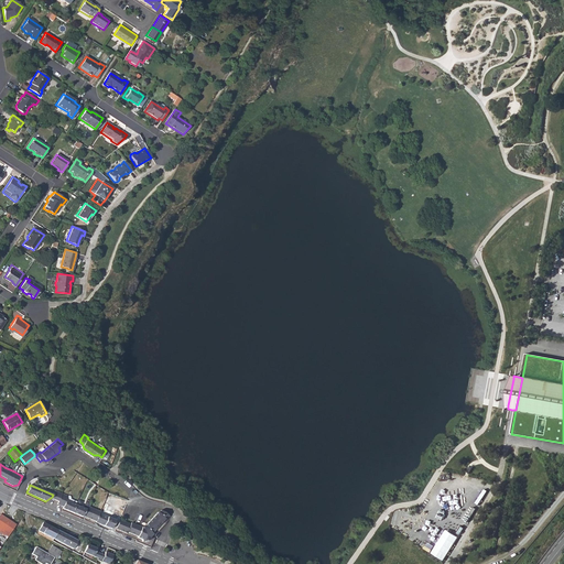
[(57,503),(63,506),(65,500),(68,495),(55,489),(53,495),(52,497),(58,500),(57,503)]
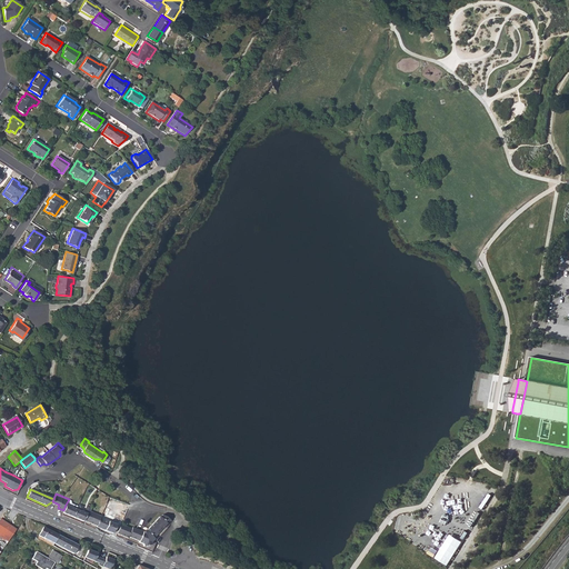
[(488,493),(480,508),(483,510),(491,496),(488,493)]
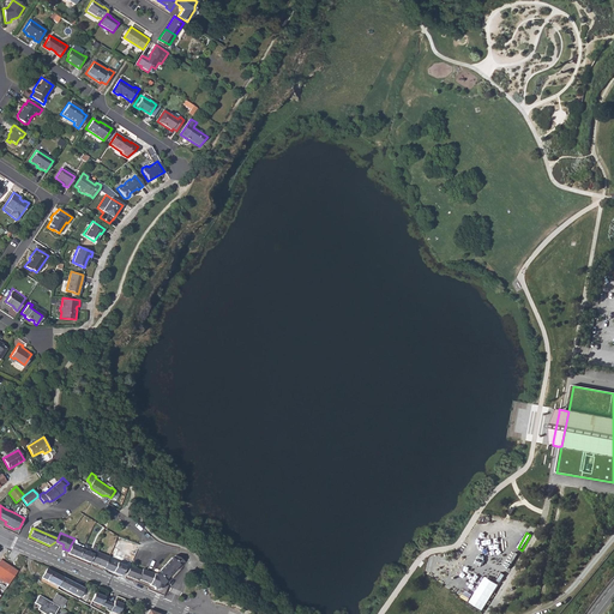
[(80,558),(84,549),(71,545),(68,551),(67,553),(80,558)]
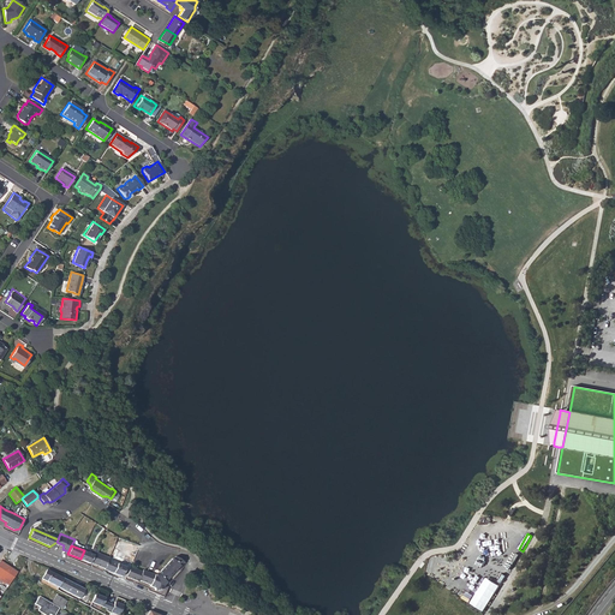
[(90,563),(90,562),(94,555),(91,554),(84,550),(81,559),(90,563)]
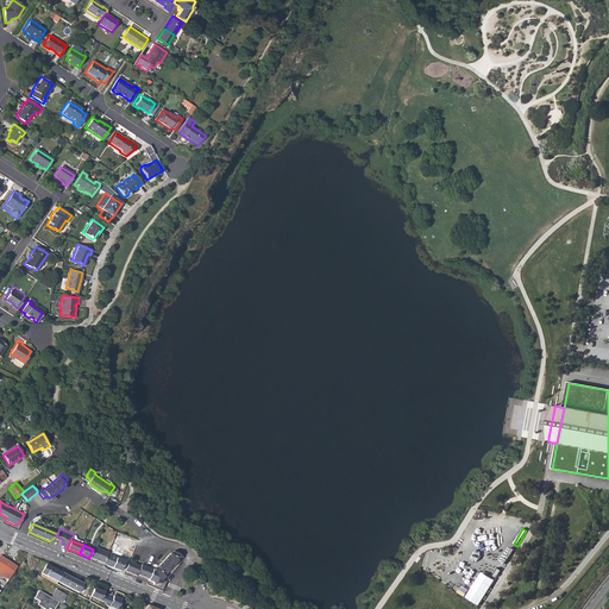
[(111,547),(110,547),(108,552),(104,563),(102,564),(120,571),(125,558),(115,554),(117,550),(113,548),(114,546),(112,545),(111,547)]
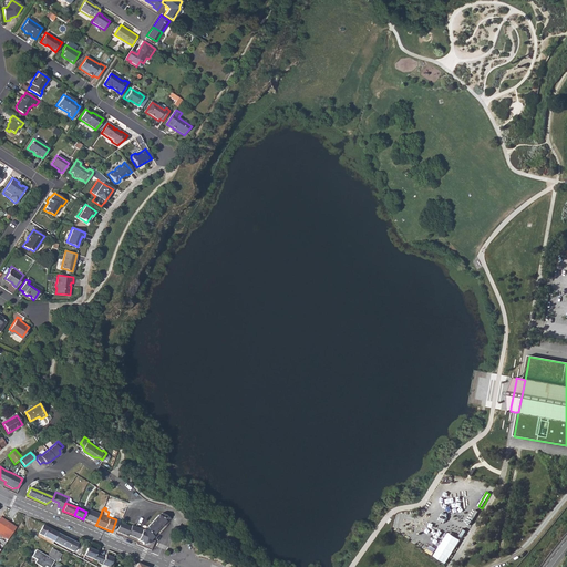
[(83,518),(96,524),(101,514),(89,509),(88,508),(86,512),(83,518)]
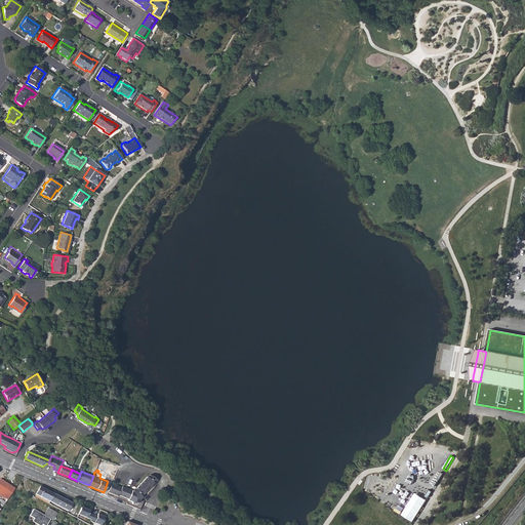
[(440,473),(433,485),(436,487),(443,475),(440,473)]
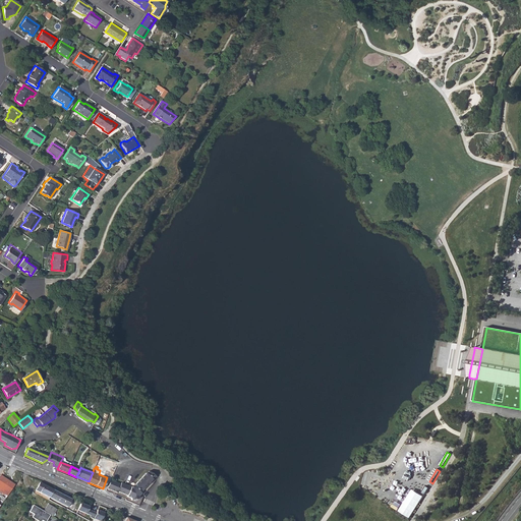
[(120,483),(111,479),(107,487),(117,491),(117,490),(127,495),(127,496),(130,498),(130,500),(137,498),(137,496),(140,493),(139,491),(155,475),(148,471),(146,474),(145,473),(133,486),(130,486),(120,483)]
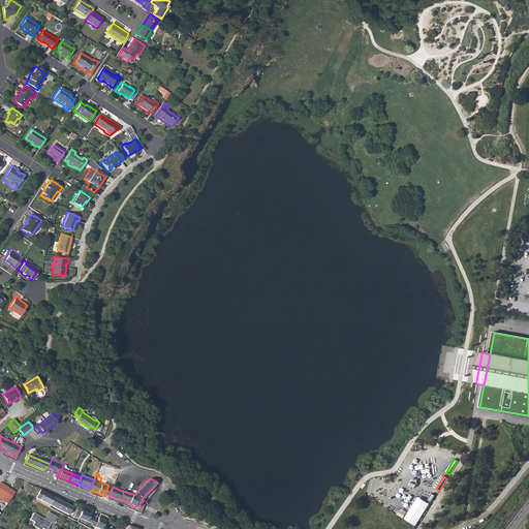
[(9,493),(10,491),(0,484),(0,495),(5,499),(3,502),(3,501),(1,503),(4,506),(12,496),(9,493)]
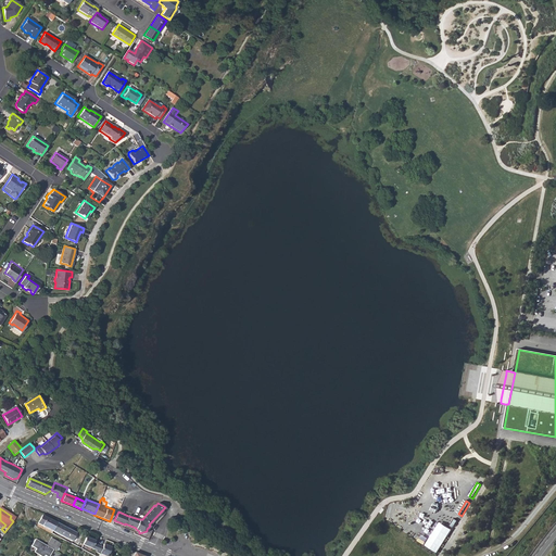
[(38,523),(52,531),(57,523),(42,516),(38,523)]
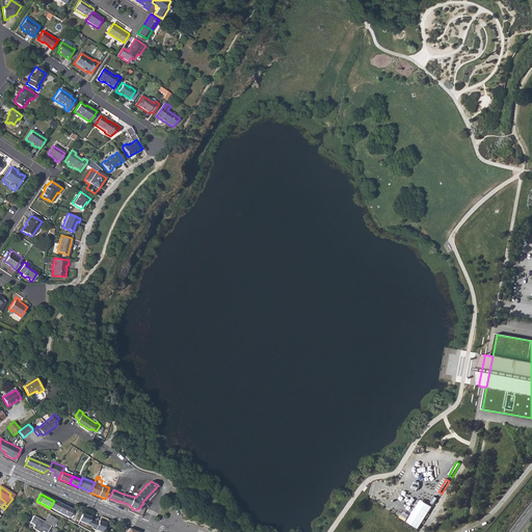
[(421,500),(407,523),(418,529),(432,507),(421,500)]
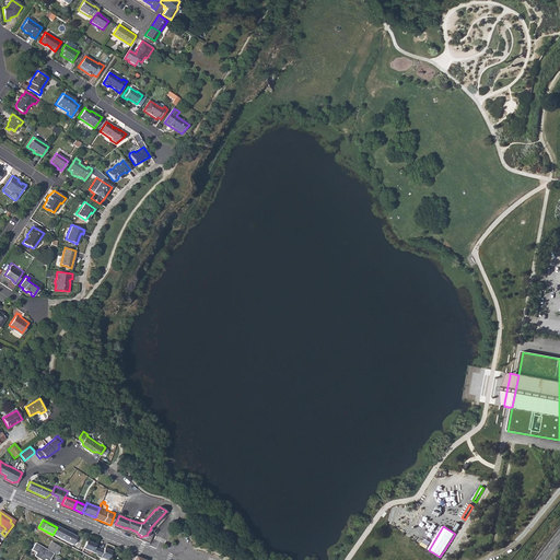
[(77,537),(59,527),(55,536),(72,546),(77,537)]
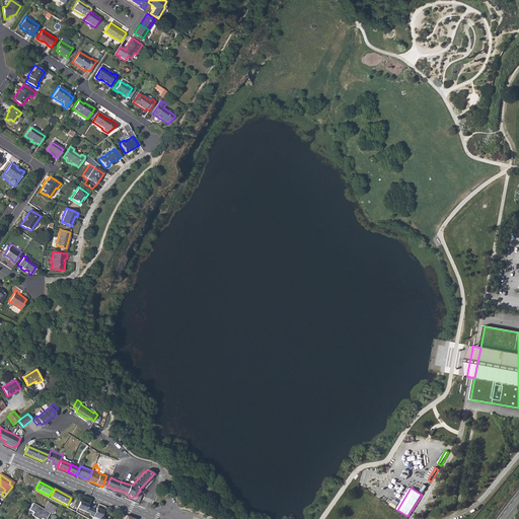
[(80,501),(77,509),(86,512),(88,508),(87,508),(88,505),(80,501)]
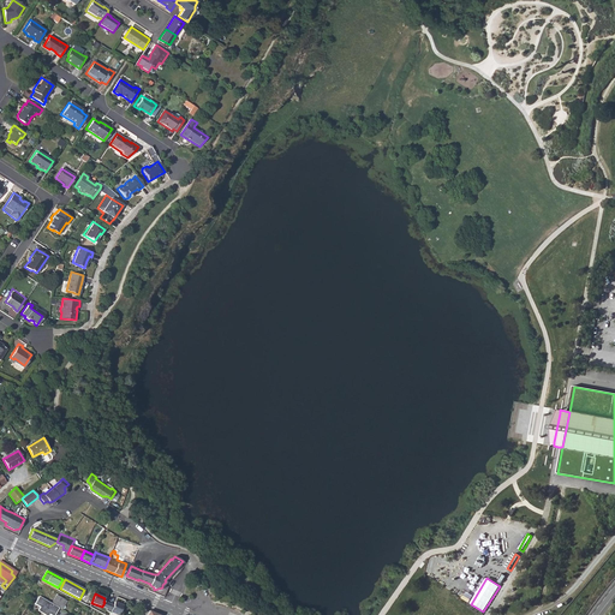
[(55,595),(52,603),(63,609),(67,602),(55,595)]
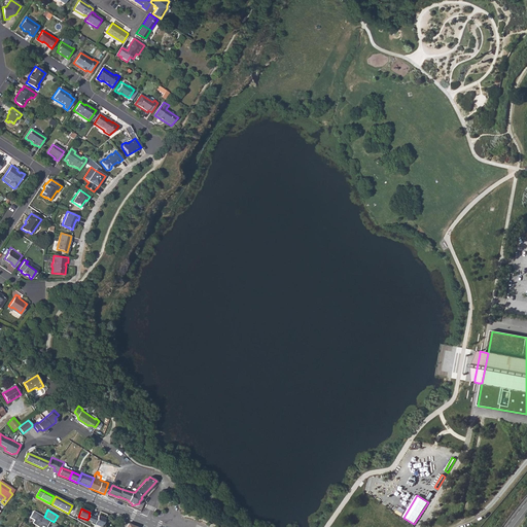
[(45,526),(49,521),(33,511),(29,518),(34,520),(32,523),(37,526),(40,526),(41,526),(42,526),(45,526)]
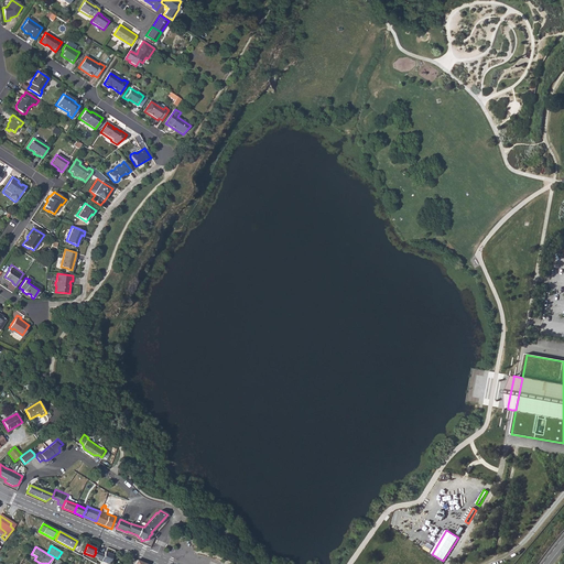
[(101,560),(100,562),(106,563),(108,563),(112,555),(105,552),(104,555),(102,554),(100,560),(101,560)]
